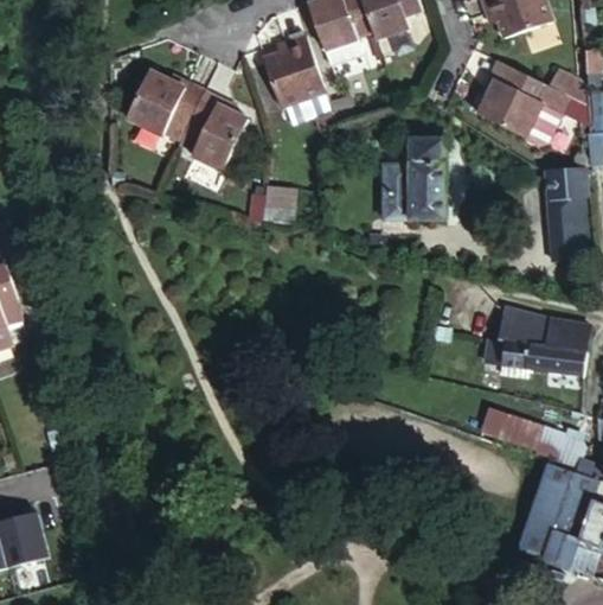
[(364,0),(321,0),(309,5),(331,67),(364,53),(358,38),(376,32),(364,0)]
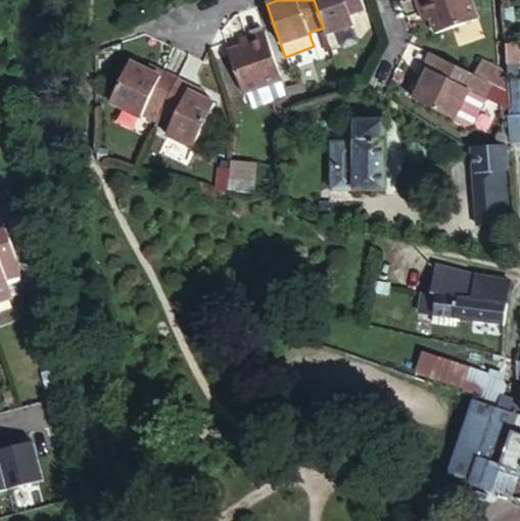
[(365,10),(361,0),(314,0),(324,28),(327,36),(352,27),(348,16),(365,10)]
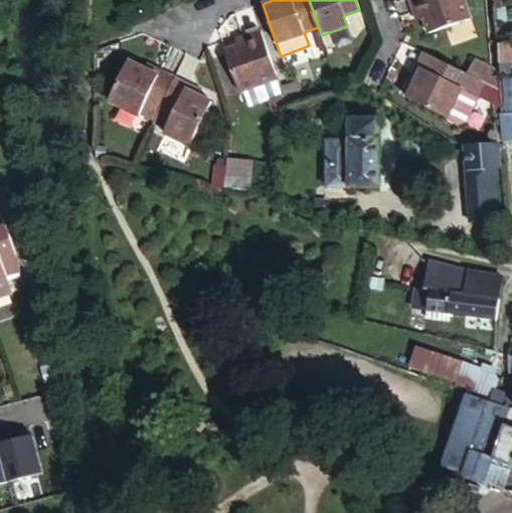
[(465,0),(409,0),(413,10),(420,9),(423,18),(429,33),(471,18),(465,0)]
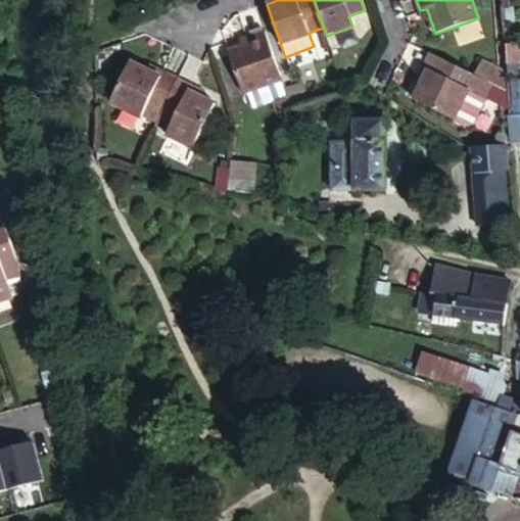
[(427,9),(420,10),(423,20),(430,18),(427,9)]
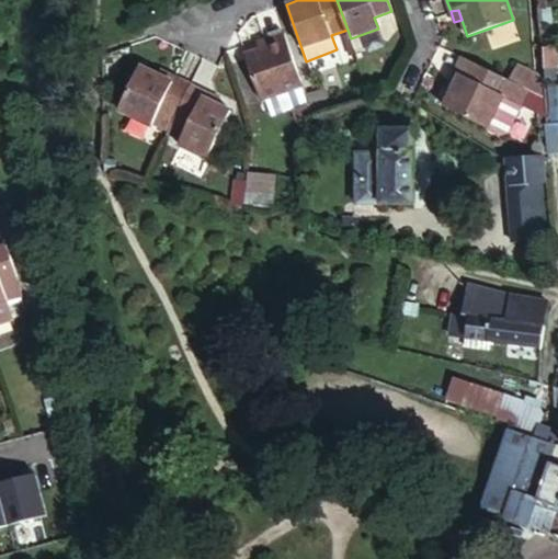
[(300,84),(282,32),(265,37),(268,46),(259,49),(242,54),(259,100),(263,99),(300,84)]
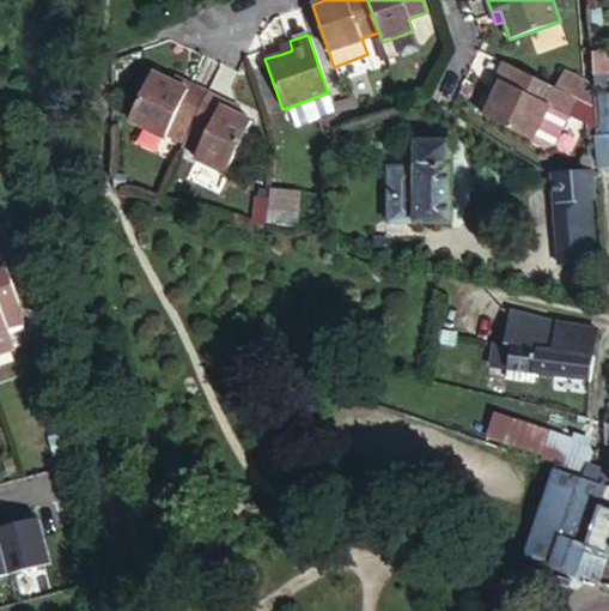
[(292,50),(290,41),(279,44),(282,54),(292,50)]
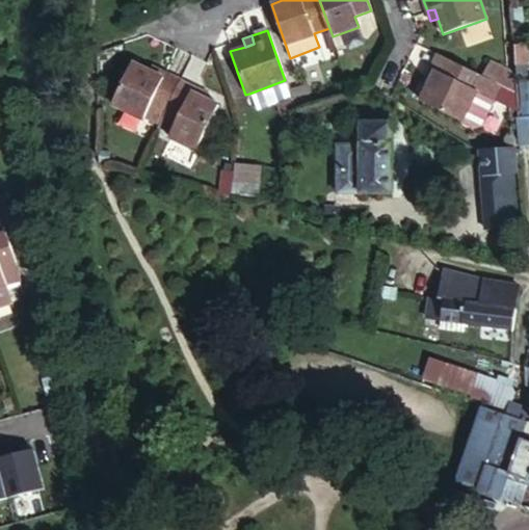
[(524,37),(509,38),(510,49),(525,48),(525,42),(524,37)]
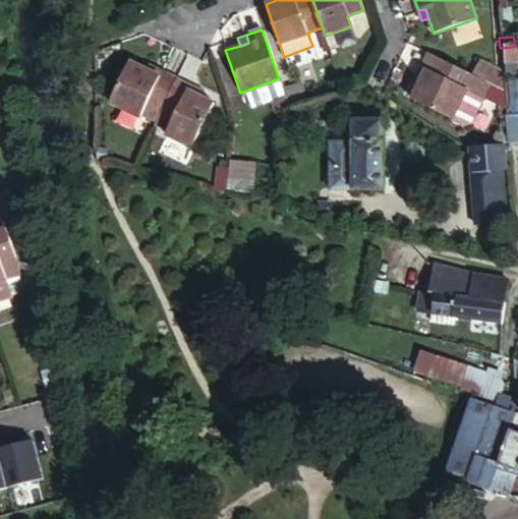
[(514,47),(500,48),(500,58),(515,56),(514,47)]
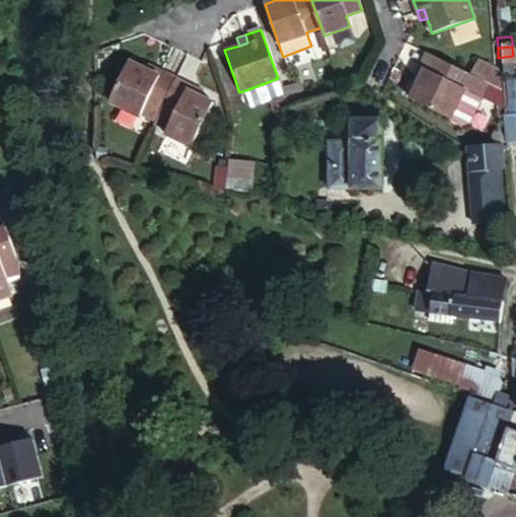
[(431,55),(427,54),(413,80),(417,82),(431,55)]
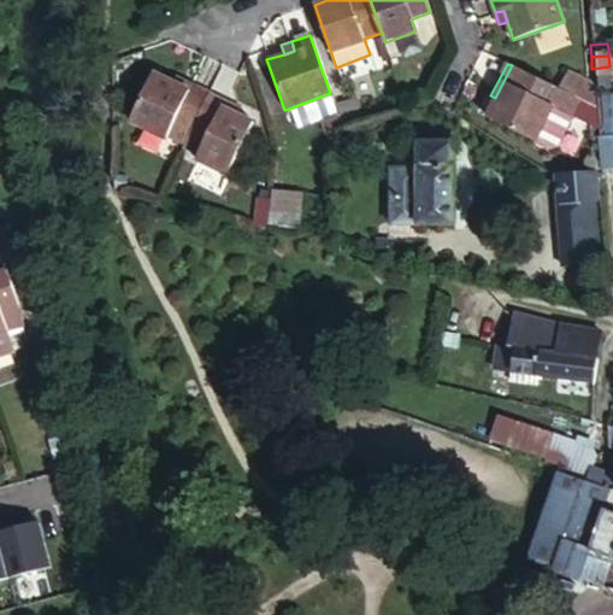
[(566,92),(512,65),(495,98),(485,118),(544,150),(553,147),(578,98),(566,92)]
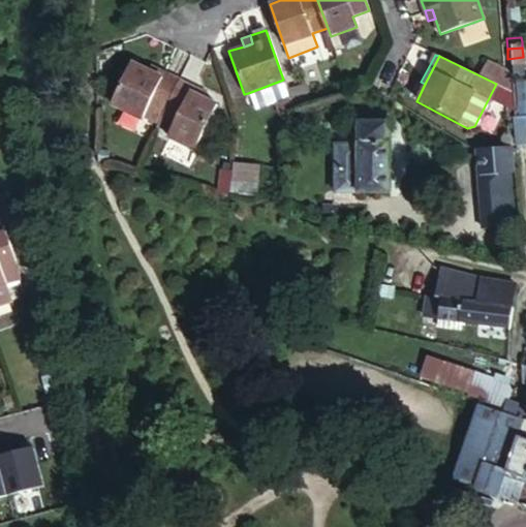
[(506,84),(505,66),(495,62),(490,78),(506,84)]
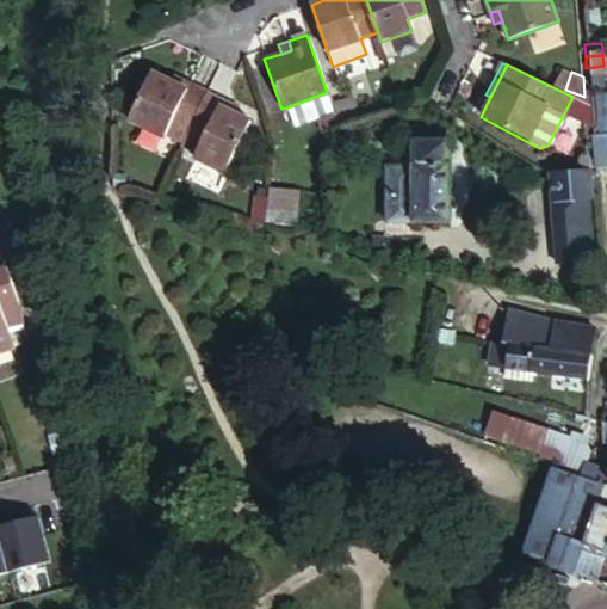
[(186,125),(203,93),(186,85),(183,91),(167,84),(148,73),(123,120),(161,137),(162,134),(179,141),(186,125)]
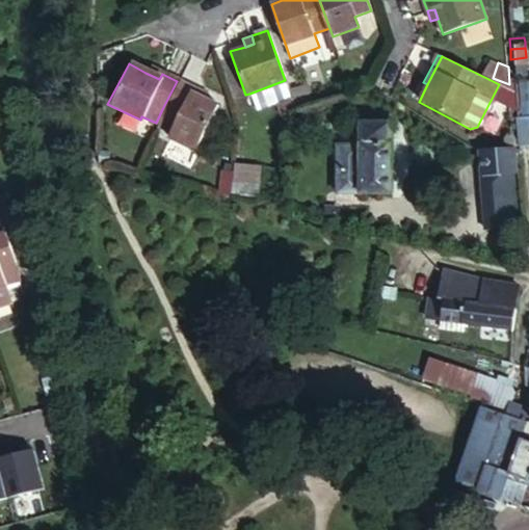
[(159,79),(162,74),(149,68),(146,73),(159,79)]
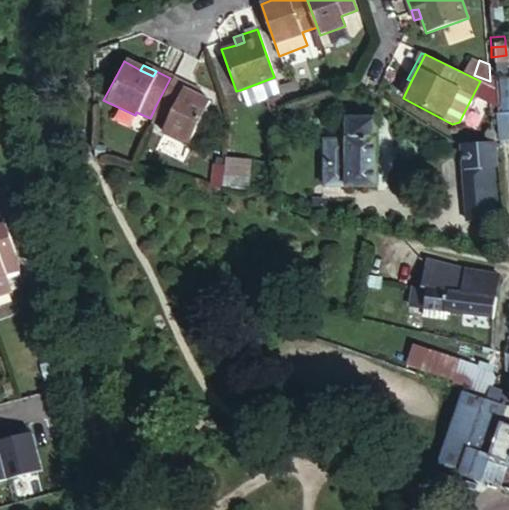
[(274,77),(240,90),(245,105),(265,98),(279,93),(278,88),(274,77)]
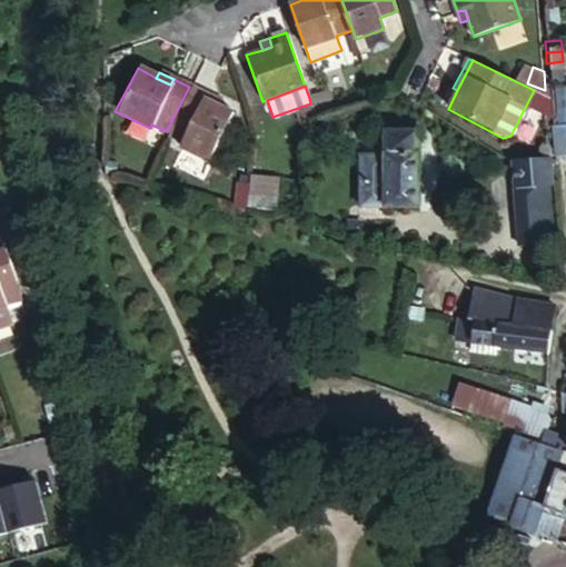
[(565,86),(547,88),(548,98),(550,123),(565,121),(565,86)]
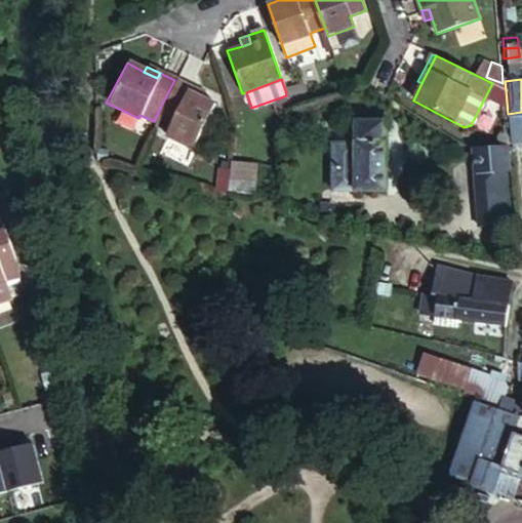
[(190,87),(174,80),(160,108),(172,114),(165,128),(161,135),(191,150),(214,103),(201,97),(188,91),(190,87)]
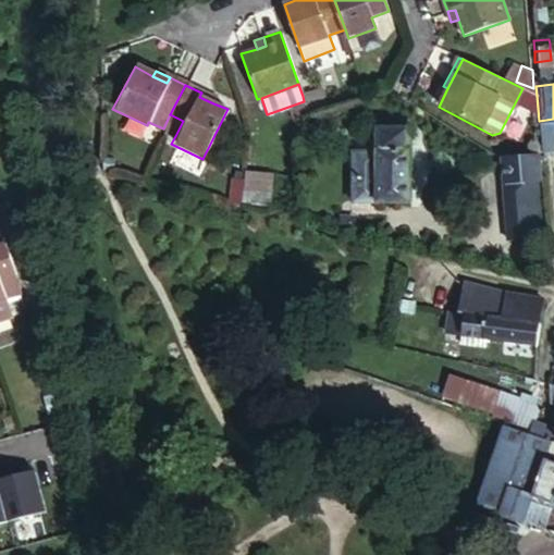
[(304,101),(308,113),(328,107),(321,90),(303,96),(304,101)]
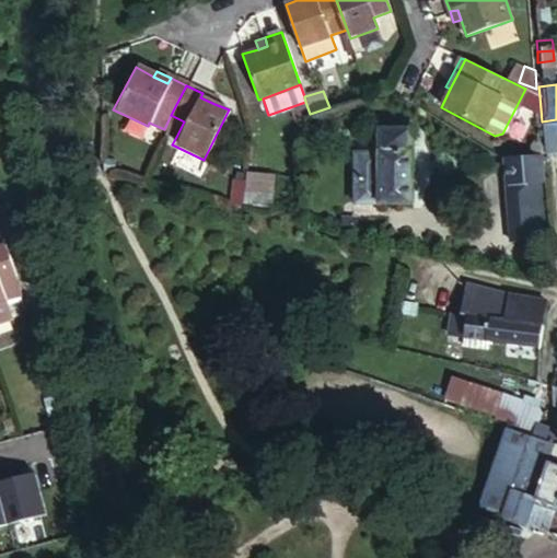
[(200,97),(215,104),(217,100),(202,93),(200,97)]
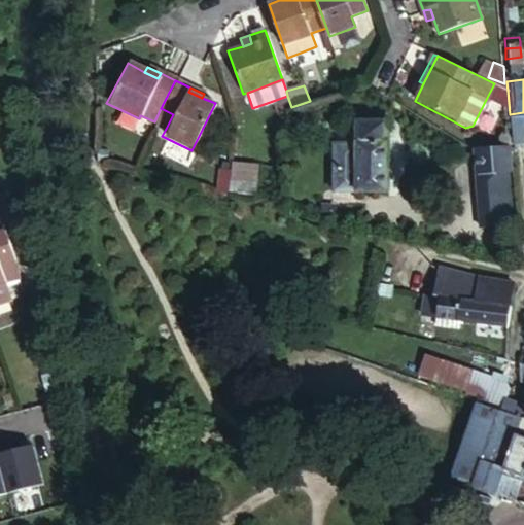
[(287,96),(273,101),(276,112),(291,107),(287,96)]
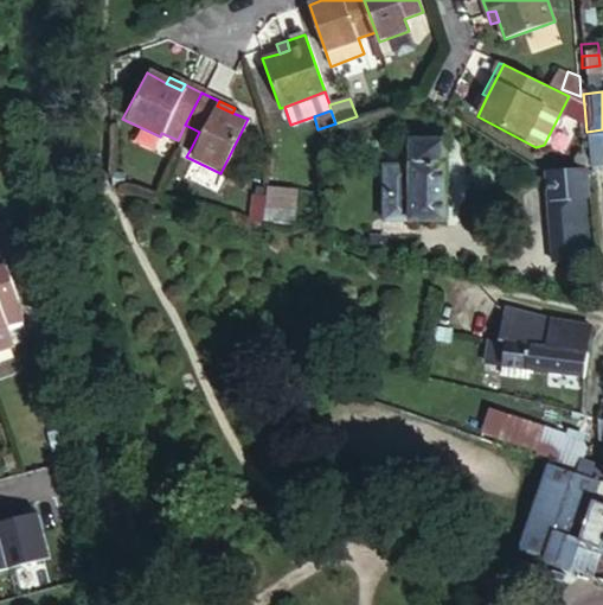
[(178,140),(191,148),(199,132),(185,125),(178,140)]
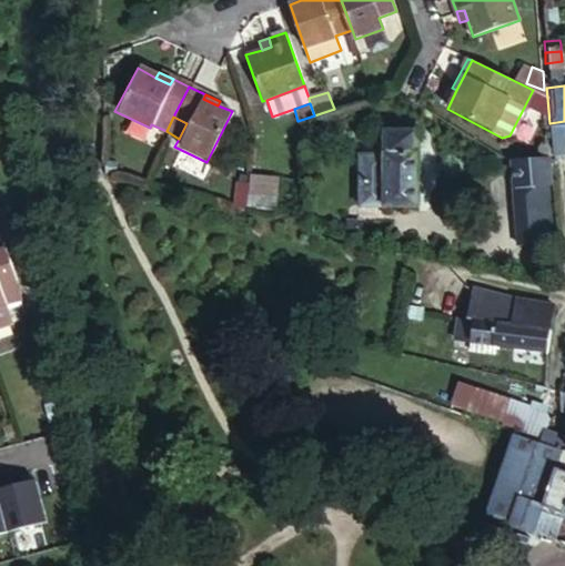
[(564,124),(550,128),(552,155),(561,153),(564,154),(564,124)]
